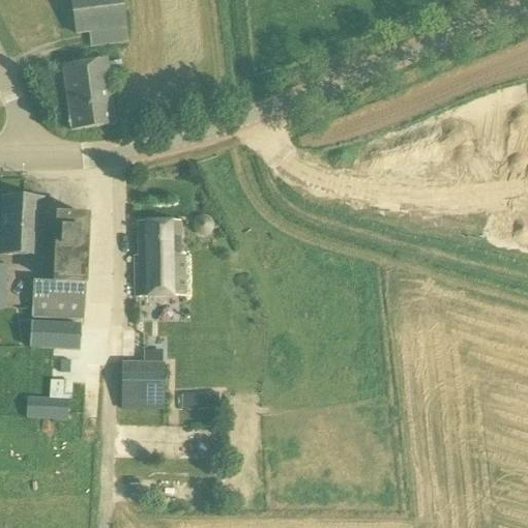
[(72,0),(78,34),(128,27),(124,0),(72,0)]
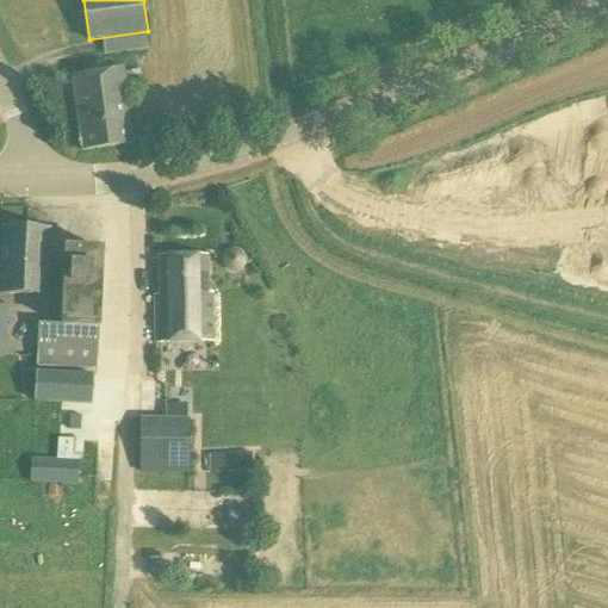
[(82,149),(135,142),(125,67),(74,74),(82,149)]
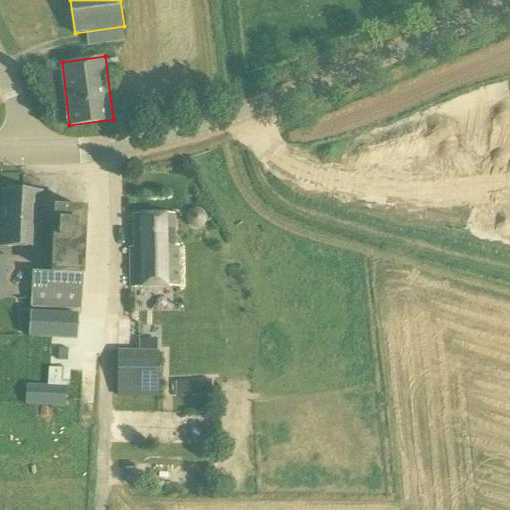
[(40,247),(43,192),(4,190),(2,245),(40,247)]
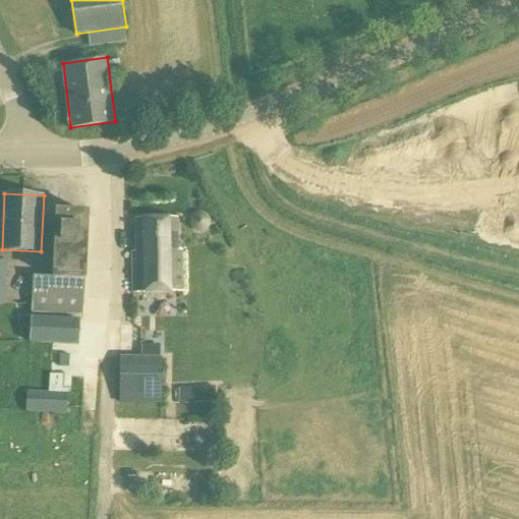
[(81,312),(89,213),(60,211),(56,277),(36,276),(34,309),(81,312)]
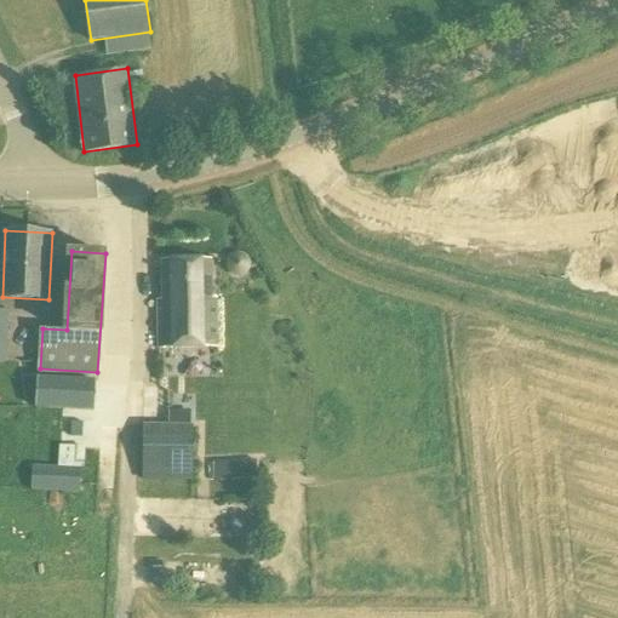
[(213,298),(212,261),(162,261),(164,299),(159,299),(159,345),(212,345),(212,362),(267,361),(265,292),(224,293),(225,344),(218,344),(217,298),(213,298)]
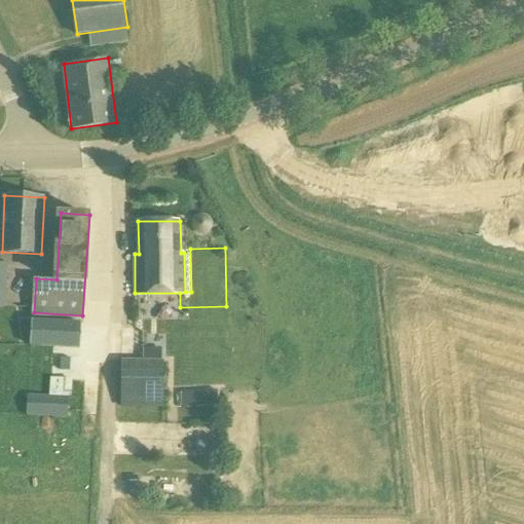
[(0,293),(6,294),(8,261),(0,260),(0,293)]
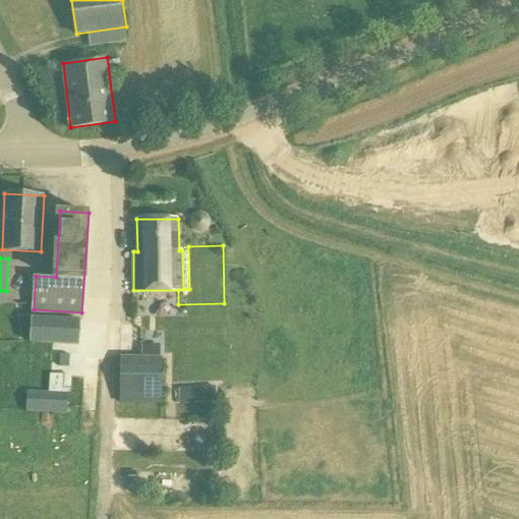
[(81,343),(82,318),(33,315),(32,341),(81,343)]
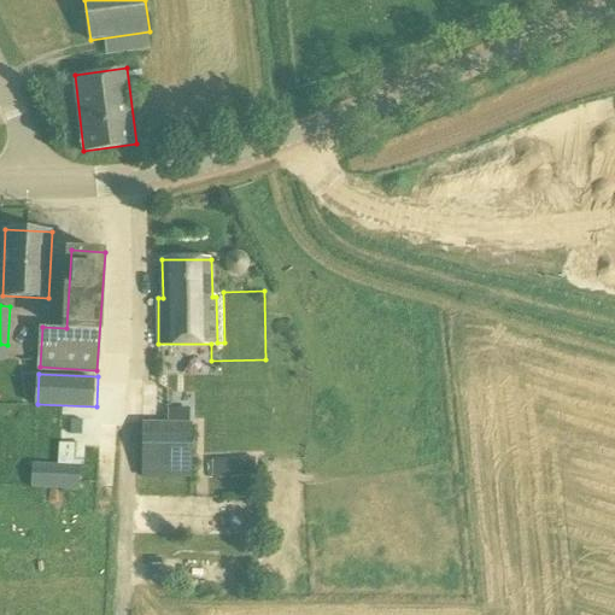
[(138,417),(138,433),(182,432),(181,416),(138,417)]
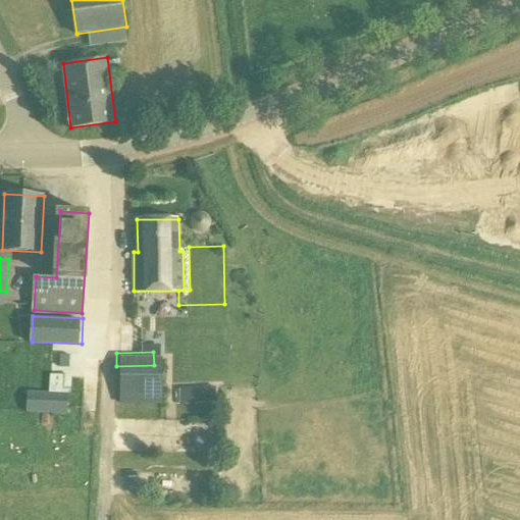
[(61,354),(61,365),(70,366),(71,354),(61,354)]
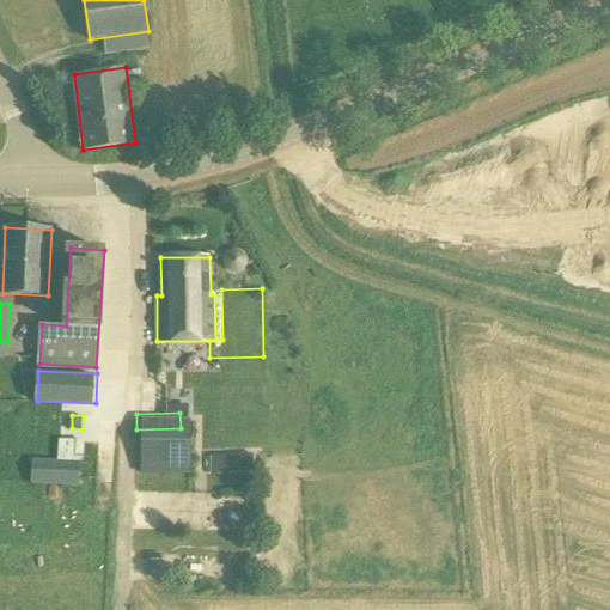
[(133,432),(134,459),(181,457),(180,431),(133,432)]
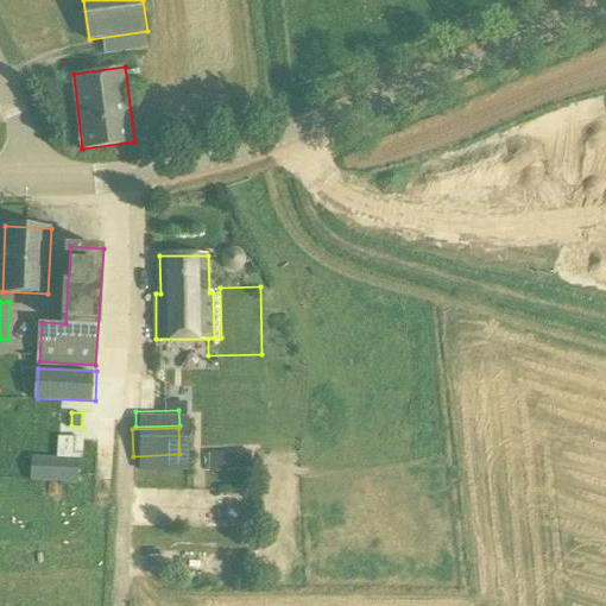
[(221,452),(222,468),(254,467),(253,450),(221,452)]
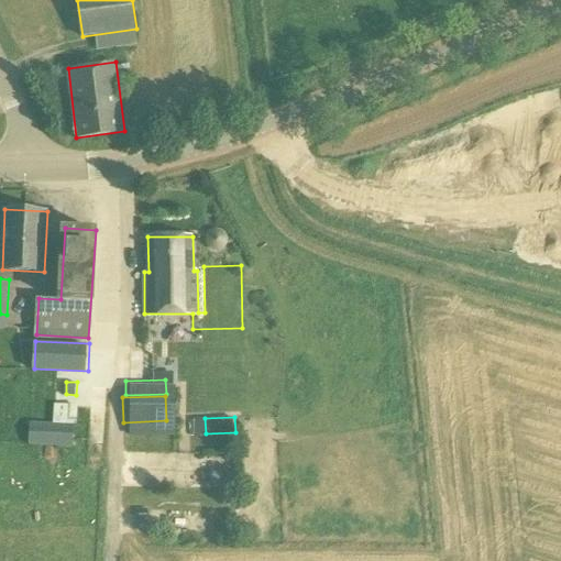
[(74,446),(75,422),(32,420),(31,443),(74,446)]
